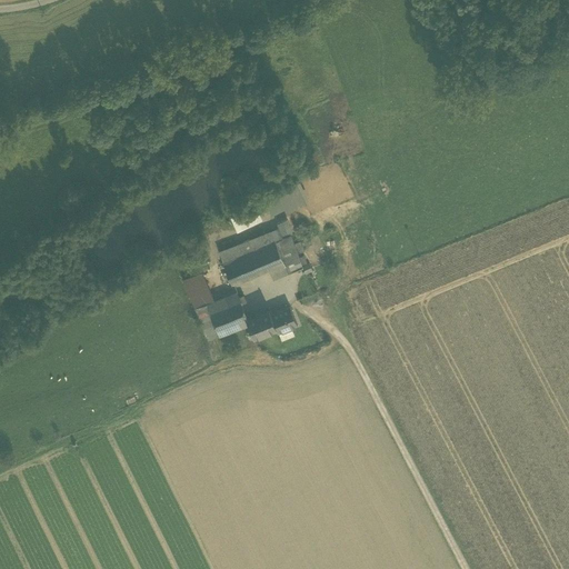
[(231,285),(269,269),(283,262),(292,259),(283,237),(279,228),(219,250),(231,285)]
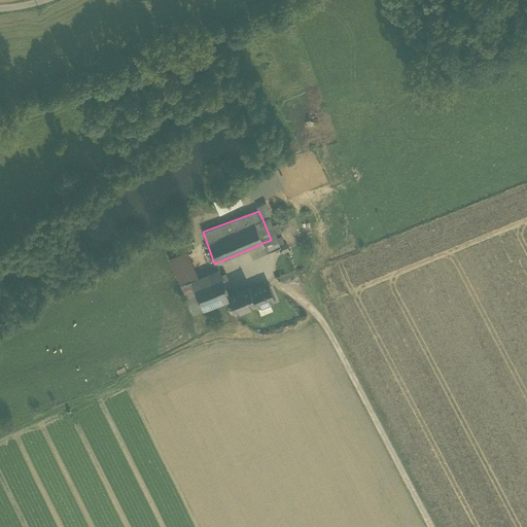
[(280,247),(275,234),(273,226),(269,217),(262,219),(271,240),(262,243),(267,253),(280,247)]
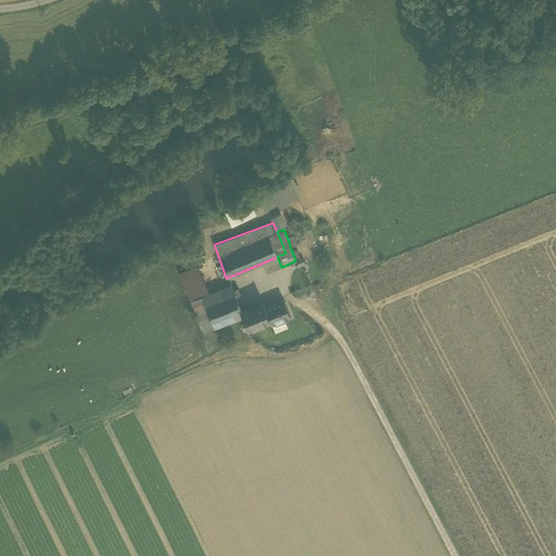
[(294,236),(288,239),(290,247),(298,244),(295,238),(294,236)]
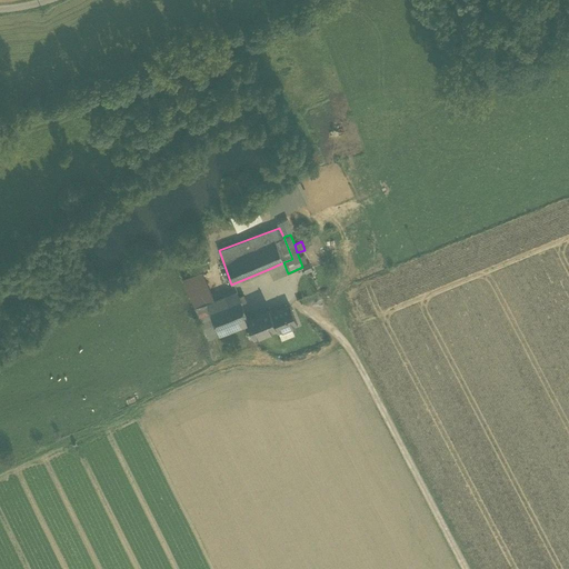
[(272,279),(288,273),(283,262),(269,269),(272,279)]
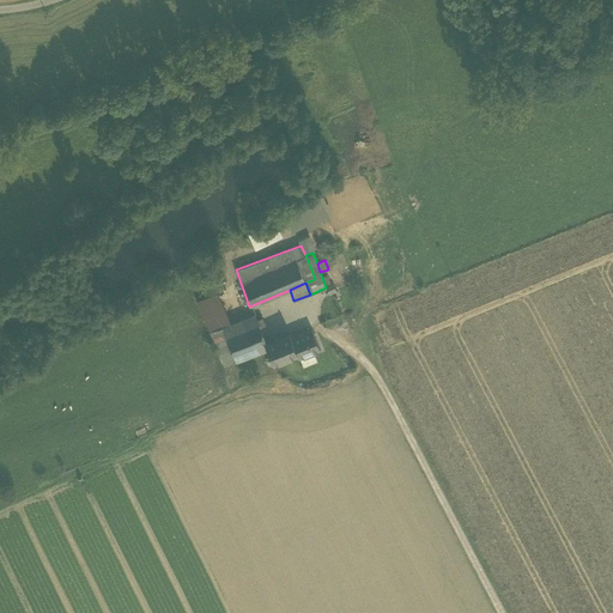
[(326,286),(329,295),(337,292),(334,286),(333,283),(332,284),(326,286)]
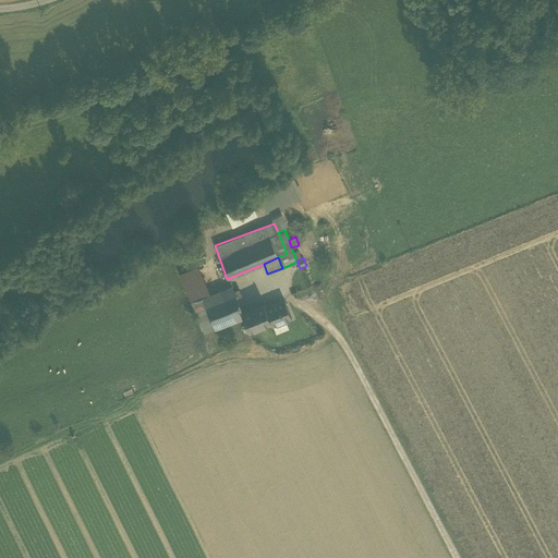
[(181,276),(192,302),(208,295),(195,267),(181,276)]
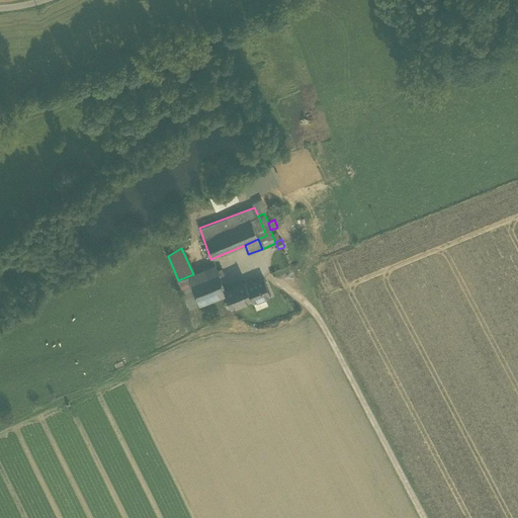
[(216,265),(193,274),(178,280),(189,310),(227,295),(225,290),(226,290),(221,276),(225,274),(222,268),(218,270),(216,265)]
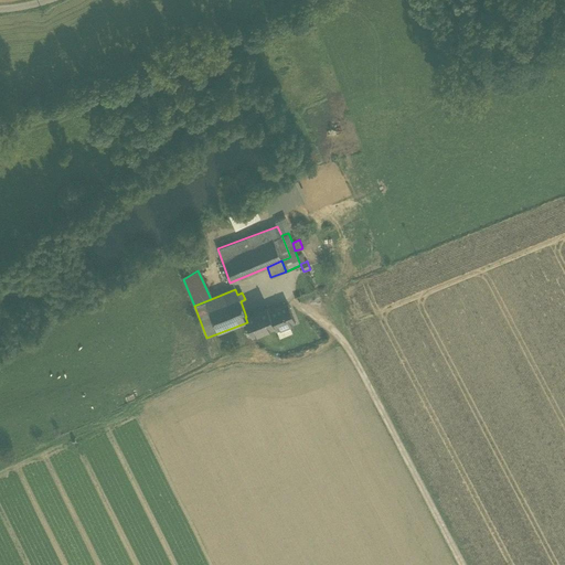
[(288,305),(269,311),(275,326),(275,327),(276,330),(277,330),(289,324),(296,322),(288,305)]
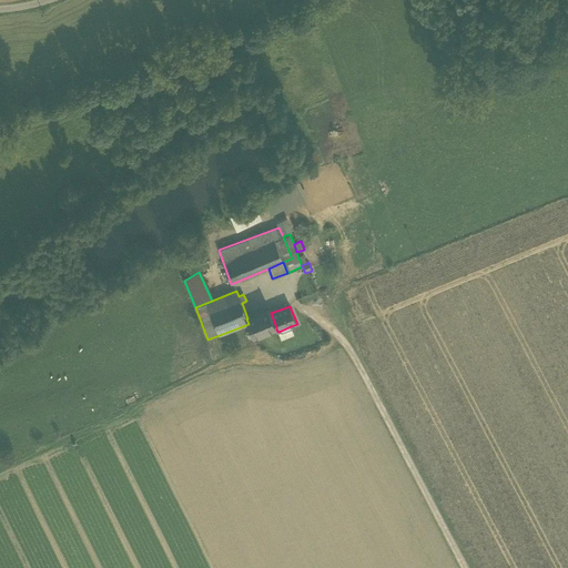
[(254,336),(276,328),(276,327),(271,313),(269,310),(261,313),(260,311),(254,313),(255,315),(247,318),(246,318),(249,324),(254,336)]
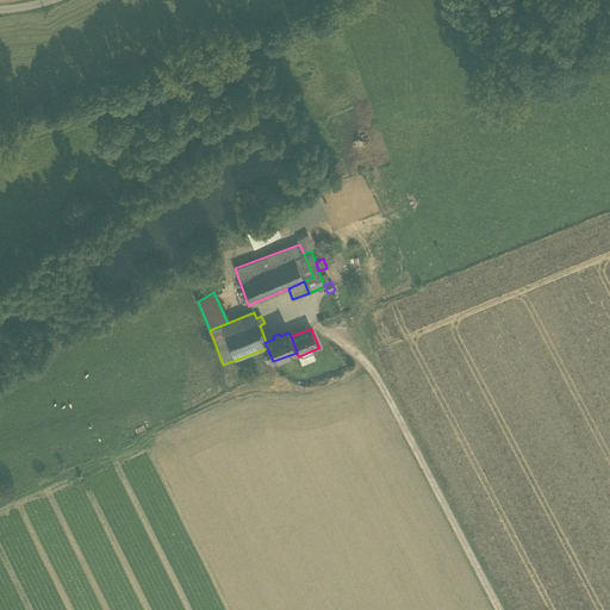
[(312,350),(299,356),(302,365),(316,359),(312,350)]
